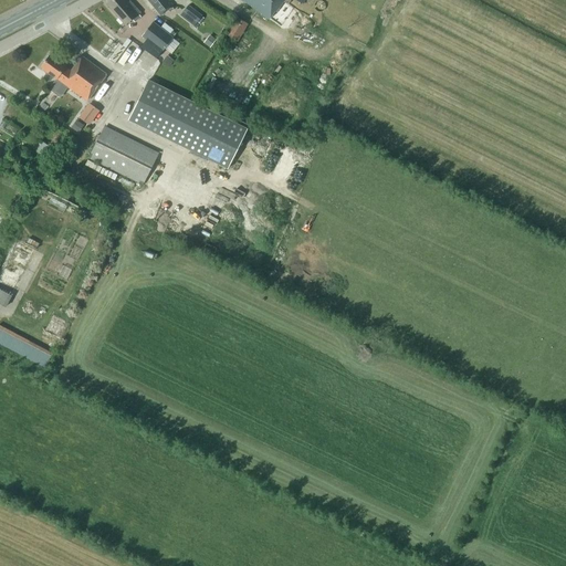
[(138,13),(139,12),(130,1),(128,2),(125,0),(112,0),(107,4),(125,24),(132,19),(135,22),(140,17),(138,13)]
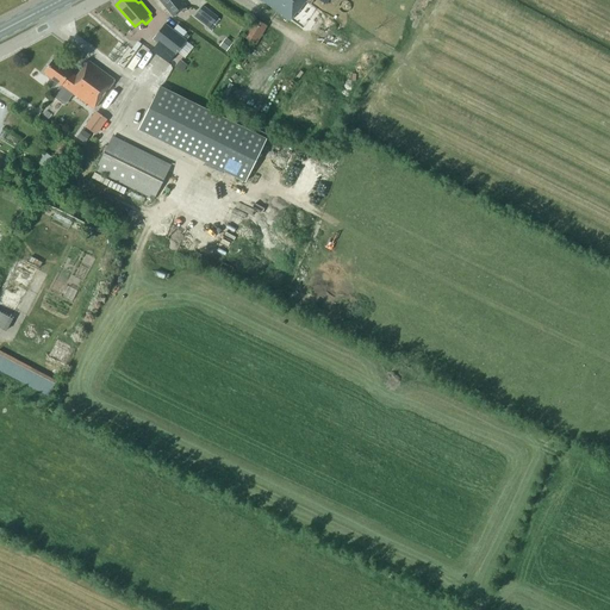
[(160,0),(174,17),(187,6),(181,0),(160,0)]
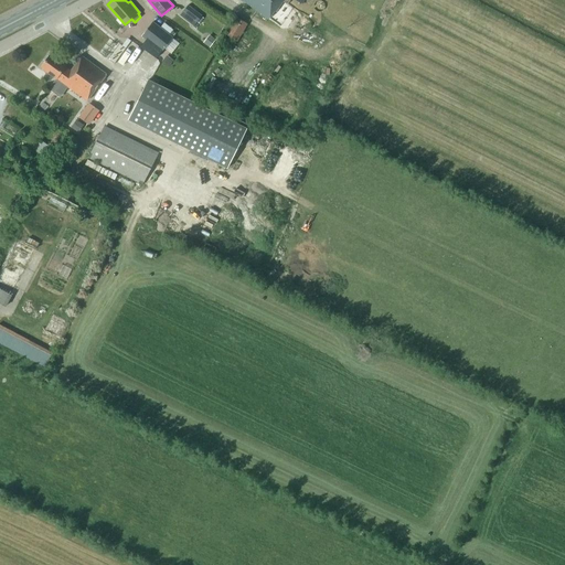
[(276,12),(283,1),(287,4),(290,0),(296,0),(302,3),(304,0),(242,0),(268,19),(275,11),(276,12)]
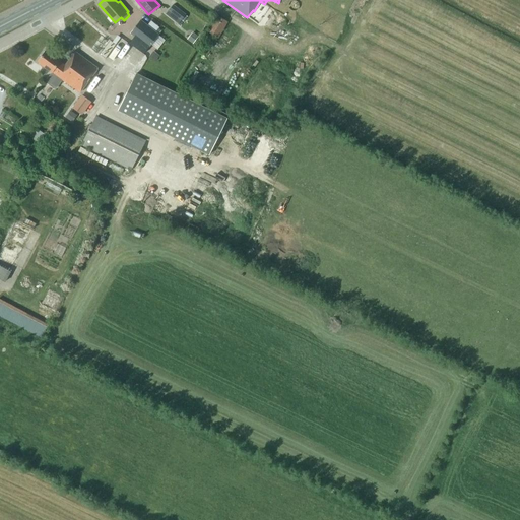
[(186,14),(173,4),(169,10),(182,20),(186,14)]
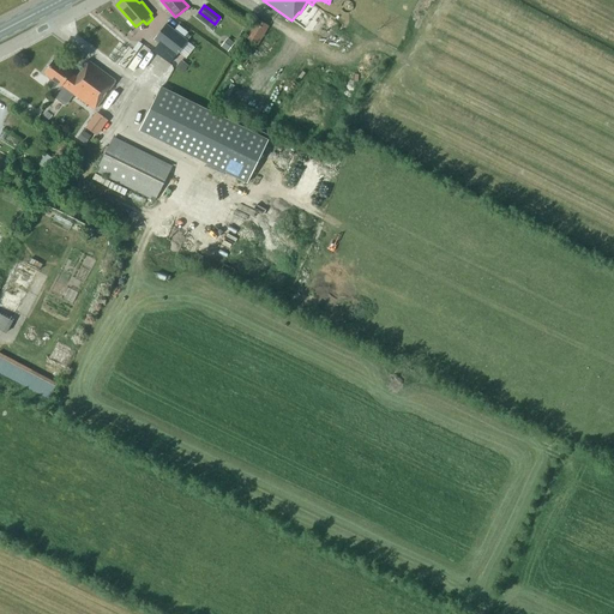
[(258,46),(270,25),(257,18),(245,37),(258,46)]
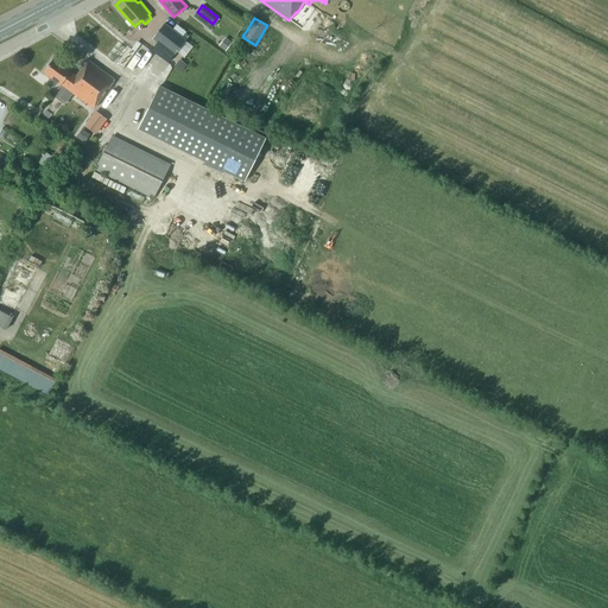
[(153,38),(173,55),(185,39),(164,24),(153,38)]
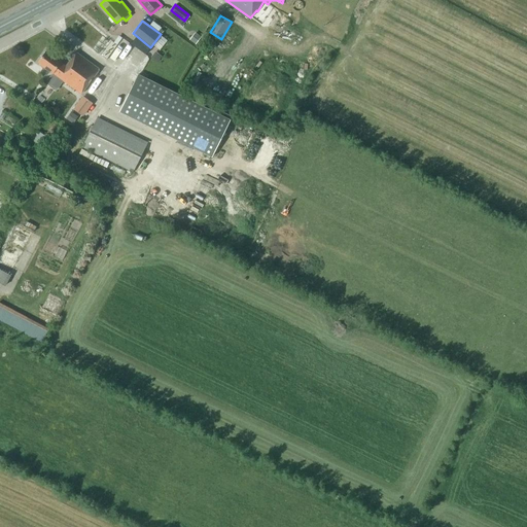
[(195,32),(189,38),(196,43),(201,36),(195,32)]
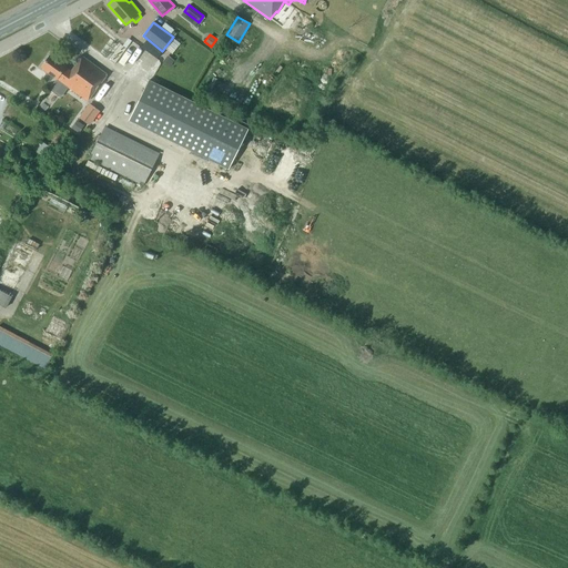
[(66,67),(50,54),(41,67),(57,79),(62,82),(62,83),(87,101),(107,74),(82,57),(71,71),(66,67)]
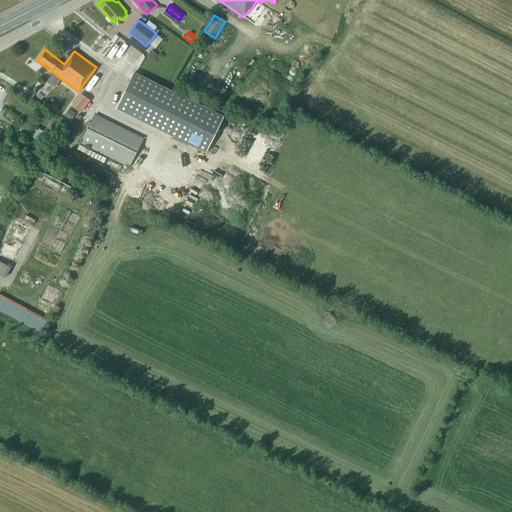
[(224,116),(134,72),(116,108),(206,152),(224,116)]
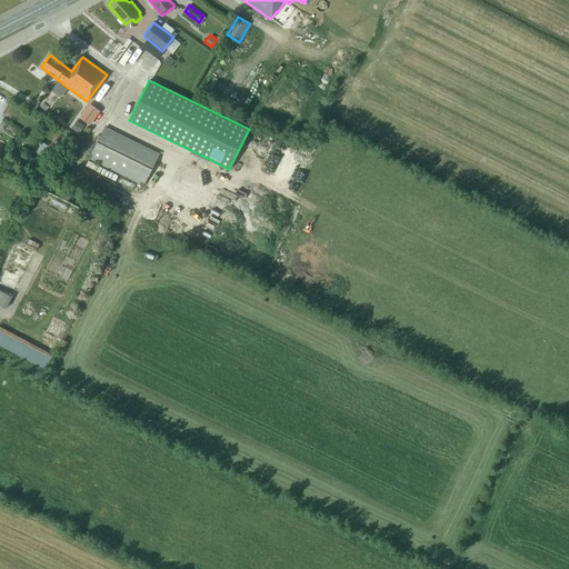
[(92,101),(83,117),(96,125),(105,108),(92,101)]
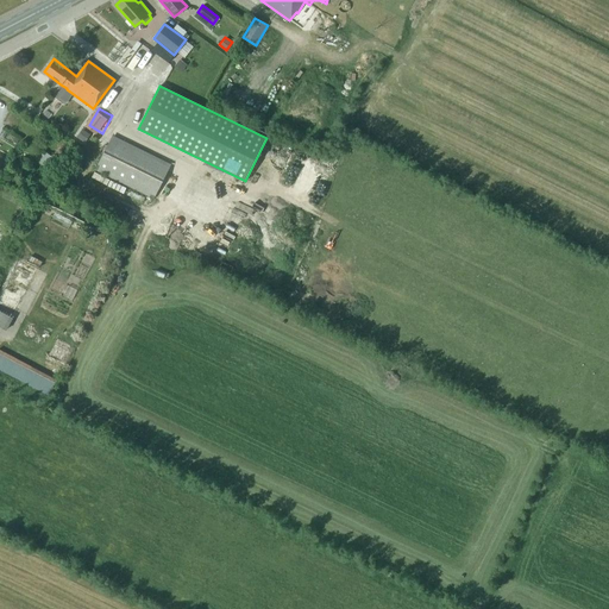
[(86,127),(81,137),(89,142),(95,133),(86,127)]
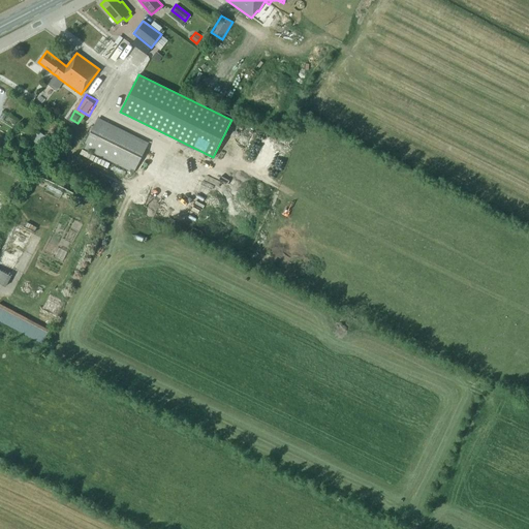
[(133,173),(149,143),(97,118),(83,147),(133,173)]
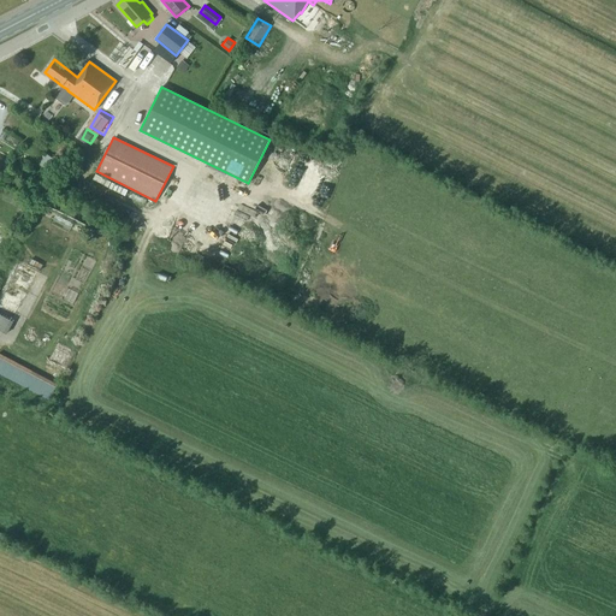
[(40,165),(51,172),(58,161),(46,154),(40,165)]
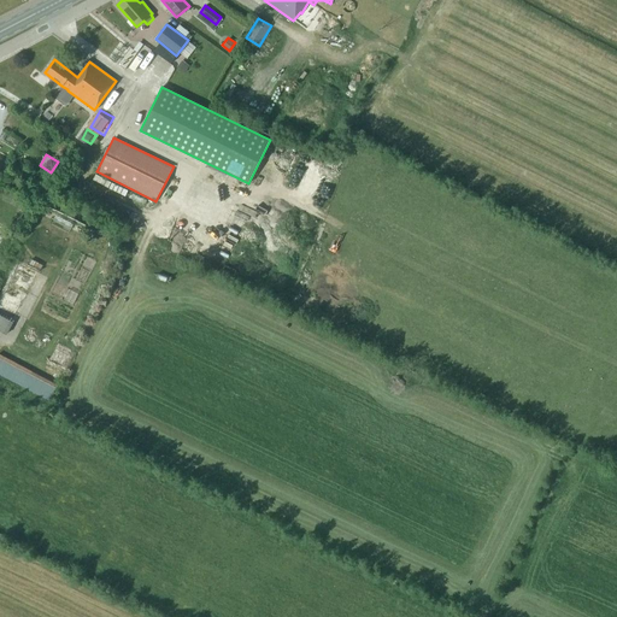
[(65,210),(62,216),(72,222),(76,215),(65,210)]
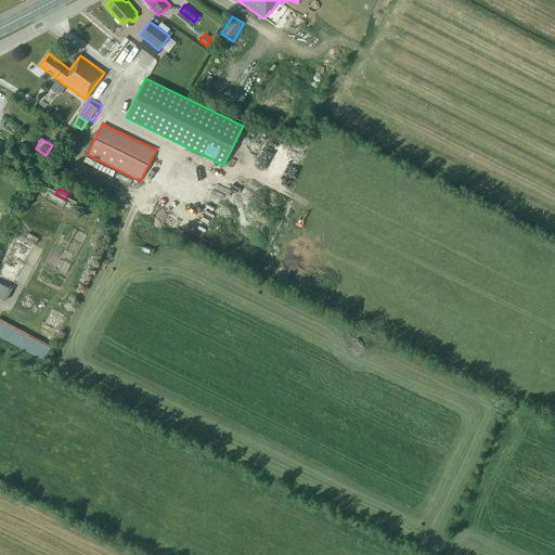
[(0,297),(5,300),(36,244),(25,239),(17,234),(0,267),(0,297)]
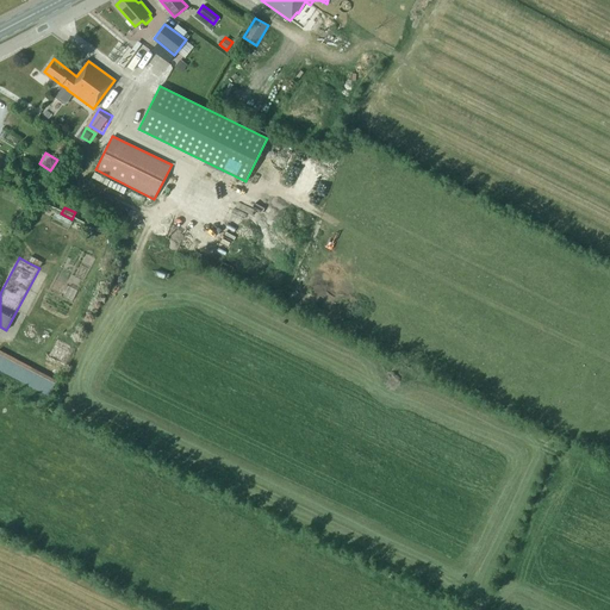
[(48,356),(61,363),(66,366),(75,348),(56,338),(48,356)]
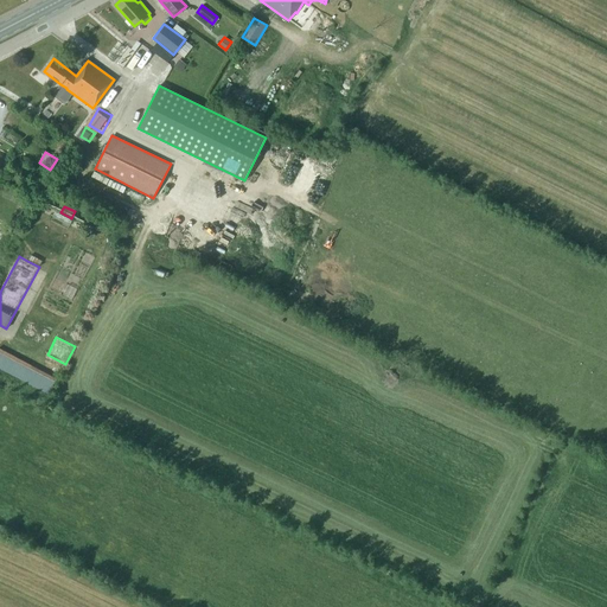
[(0,366),(50,394),(57,379),(0,349),(0,366)]
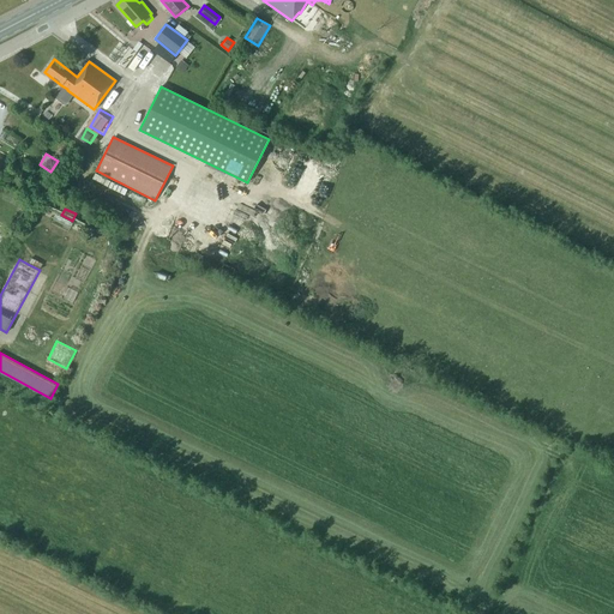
All buildings are outlined.
